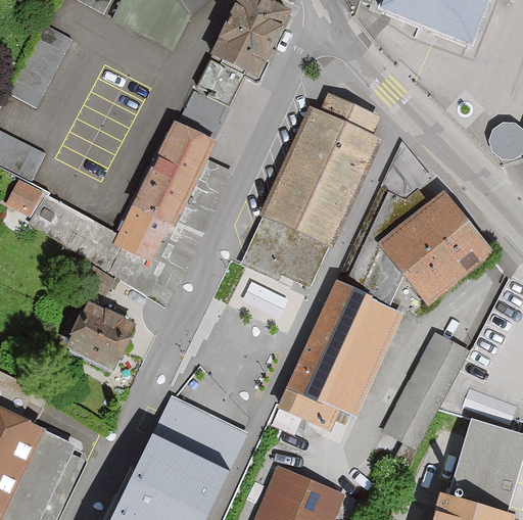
[(84,0),(103,9),(107,0),(84,0)]
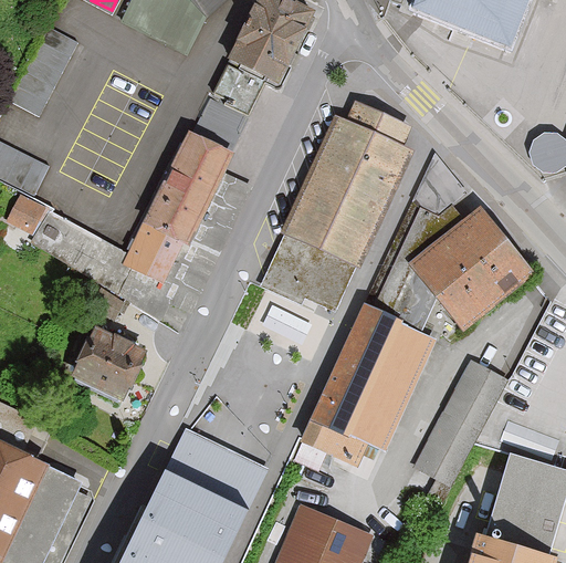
[(129,0),(121,18),(185,54),(203,18),(223,0),(129,0)]
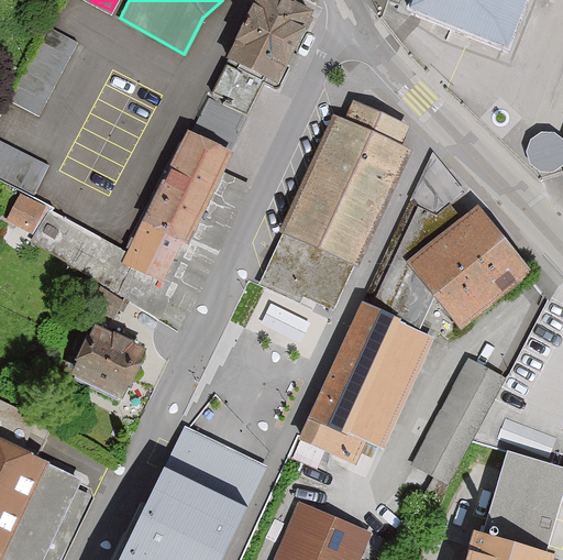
[(190,131),(228,149),(264,76),(276,81),(312,11),(289,0),(257,0),(212,90),(211,90),(190,131)]
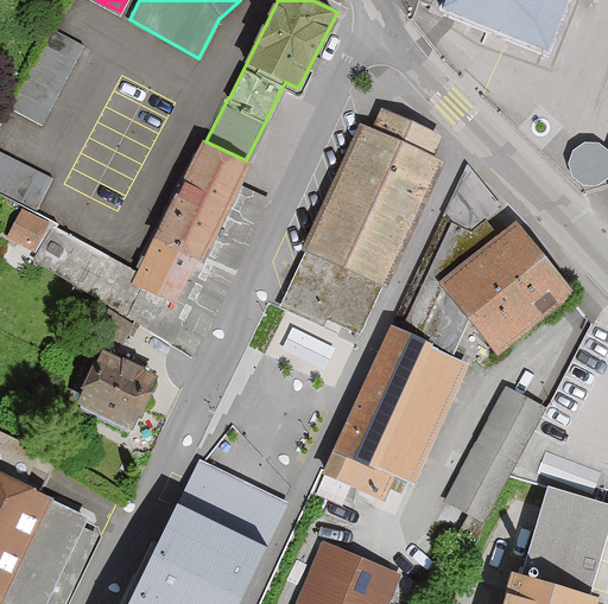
[(441,7),(438,14),(551,58),(572,0),(423,0),(441,7)]
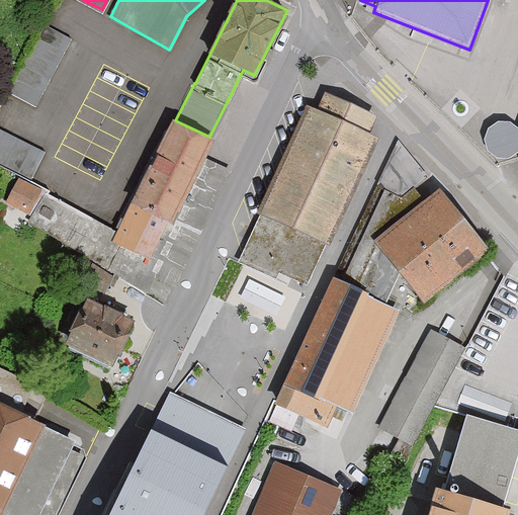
[(10,90),(34,103),(68,36),(44,24),(10,90)]
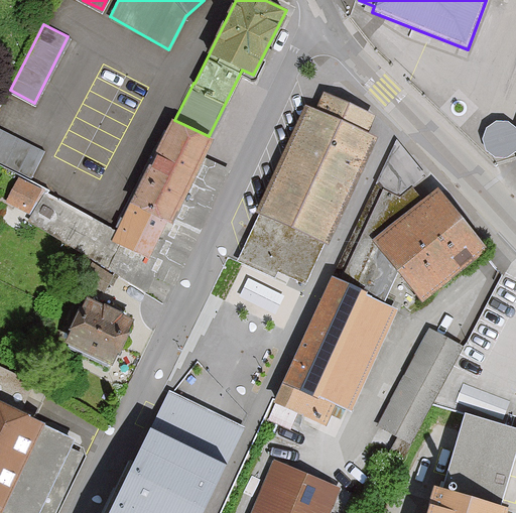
[(260,213),(238,259),(273,276),(277,268),(304,280),(323,241),(327,243),(376,137),(365,132),(374,113),(324,90),(315,108),(306,104),(256,211),(260,213)]
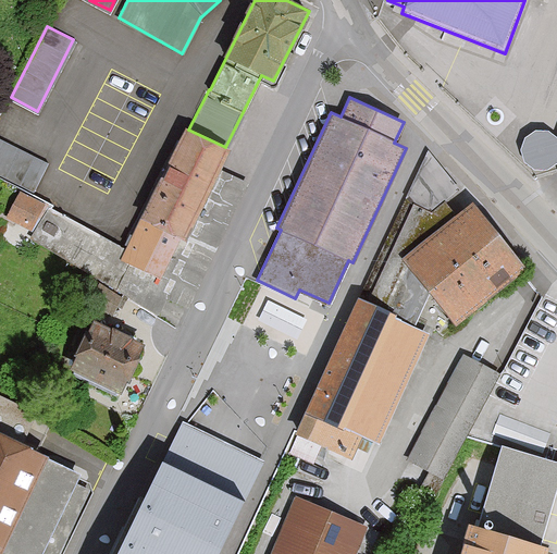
[(46,162),(32,189),(29,194),(21,189),(8,216),(29,226),(45,196),(60,202),(56,210),(98,232),(120,189),(116,188),(139,143),(76,111),(53,157),(49,155),(46,162)]
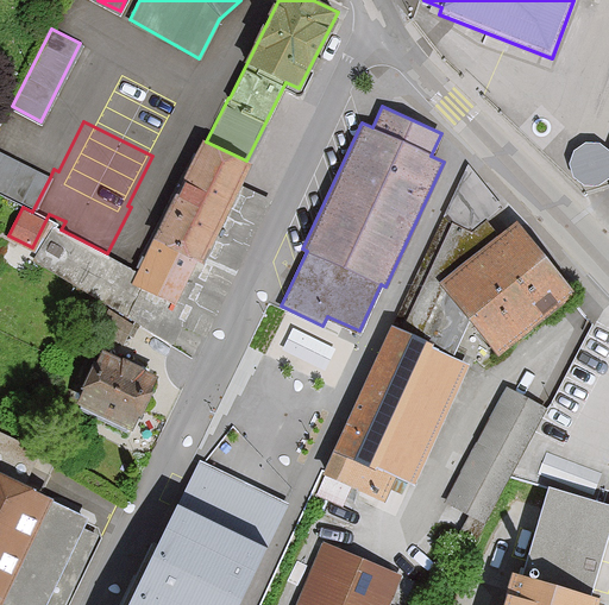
[(183,322),(202,332),(270,196),(242,182),(251,163),(246,161),(206,142),(203,139),(138,269),(107,253),(61,229),(51,225),(35,260),(174,341),(183,322)]
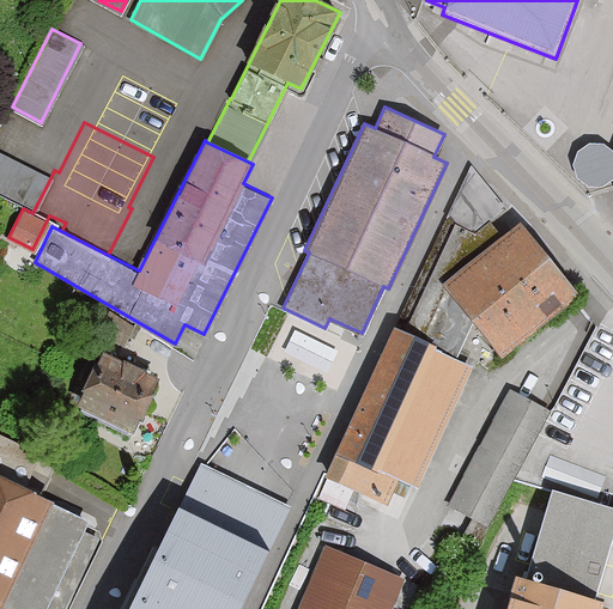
[(612,142),(577,144),(578,174),(612,171),(612,142)]
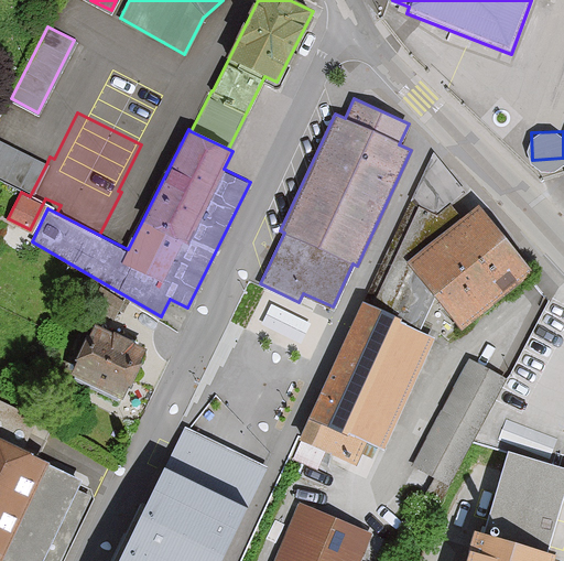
[(0,174),(32,192),(46,164),(0,140),(0,174)]
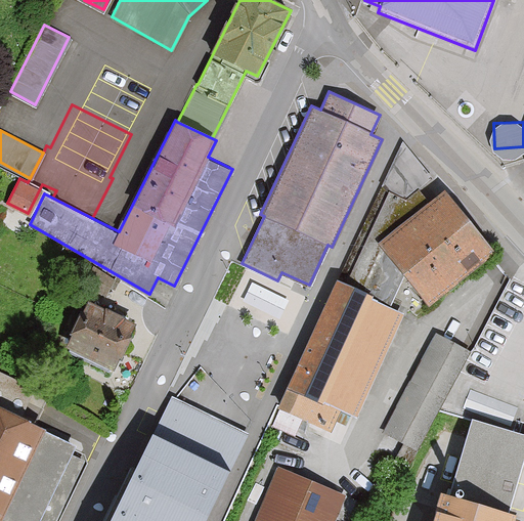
[(386,303),(401,270),(428,305),(494,253),(445,189),(432,200),(419,187),(433,176),(402,140),(276,405),(279,407),(272,423),(294,432),(300,418),(331,431),(341,407),(359,416),(405,312),(386,303)]
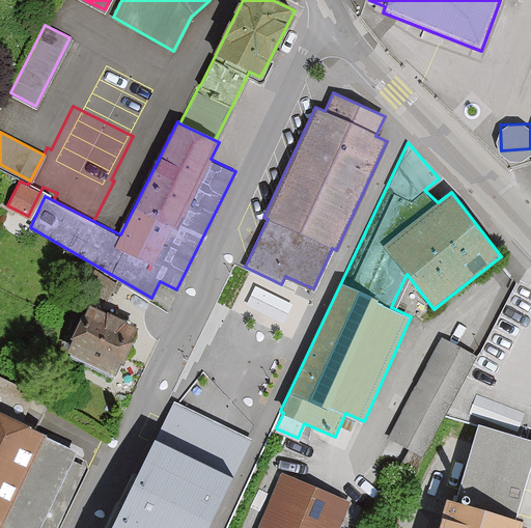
[(68,352),(115,374),(138,328),(90,305),(68,352)]
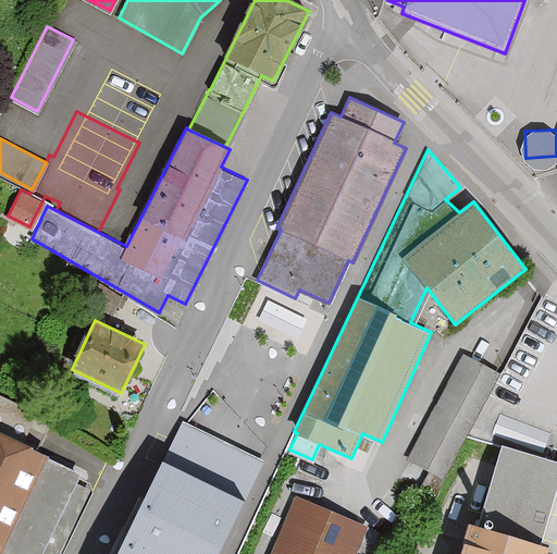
[(443,478),(499,371),(463,353),(407,458),(443,478)]
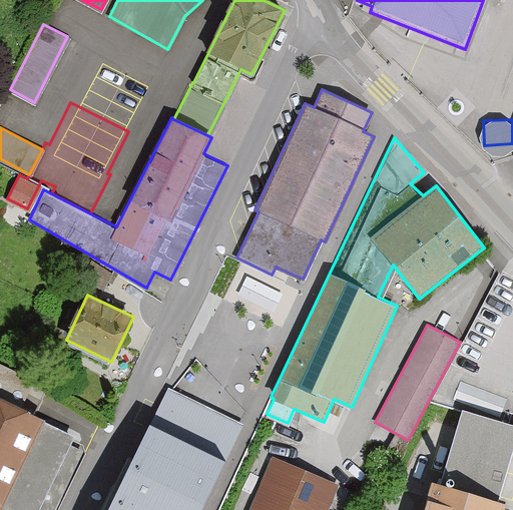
[(0,509),(36,509),(72,436),(18,410),(33,378),(0,362),(0,509)]
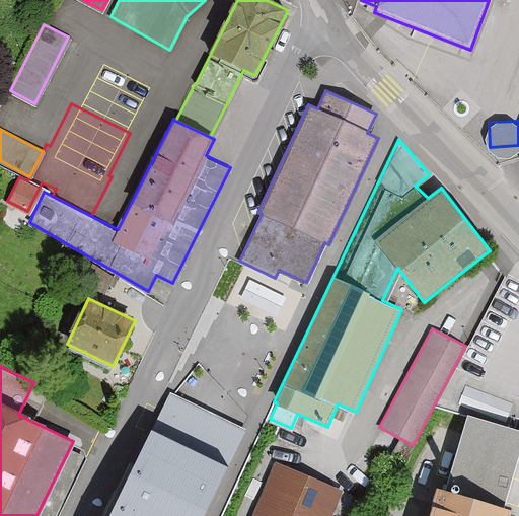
[(203,515),(246,429),(169,392),(108,515),(203,515)]
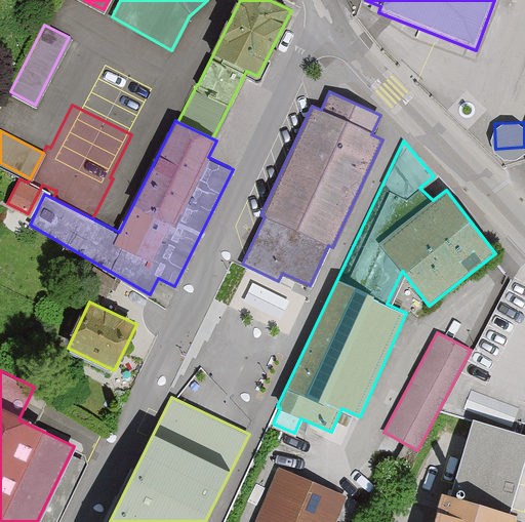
[(512,521),(515,515),(509,514),(524,455),(524,434),(472,418),(450,496),(441,494),(433,521),(512,521)]
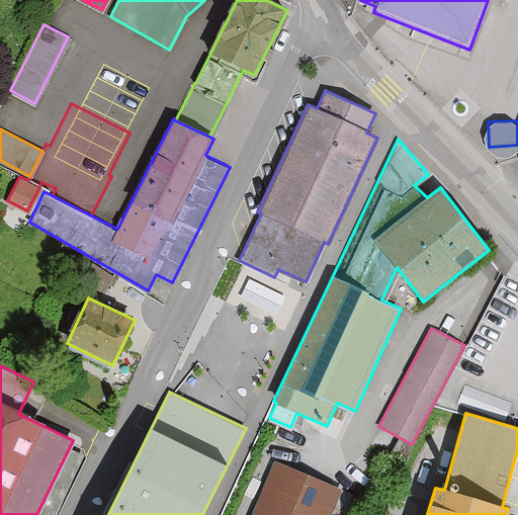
[(329,514),(339,490),(271,462),(250,514),(329,514)]
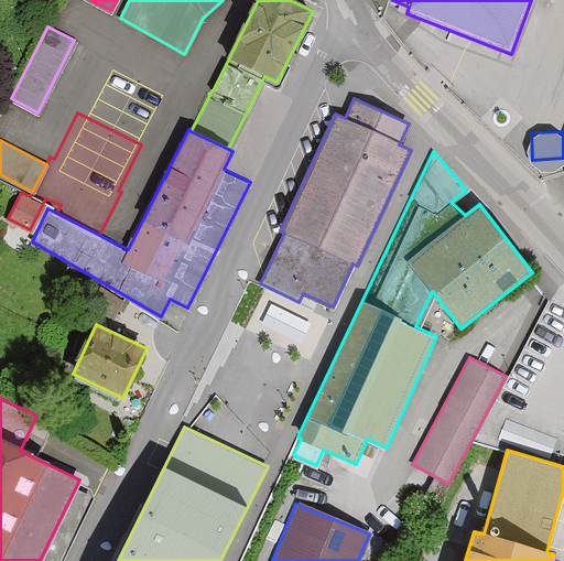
All buildings are outlined.
